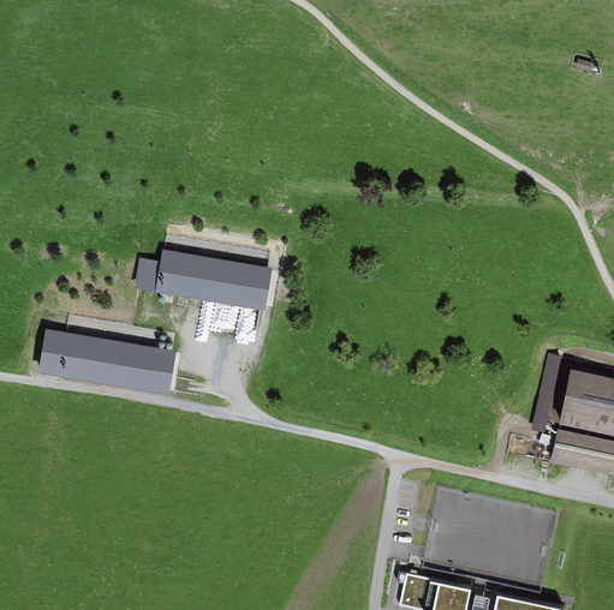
[(576,71),(591,76),(594,66),(578,61),(576,71)]
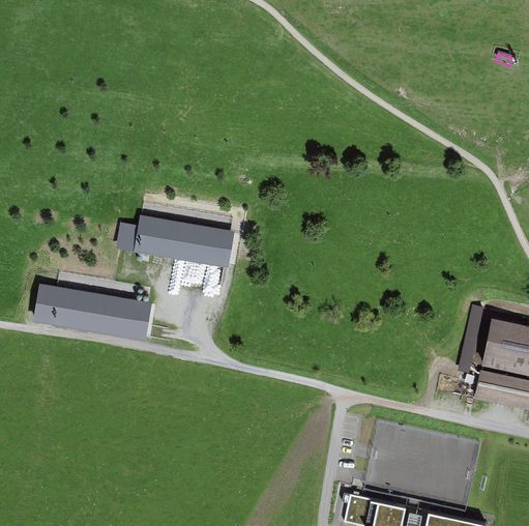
[(234,233),(140,216),(138,227),(134,252),(228,268),(234,233)]
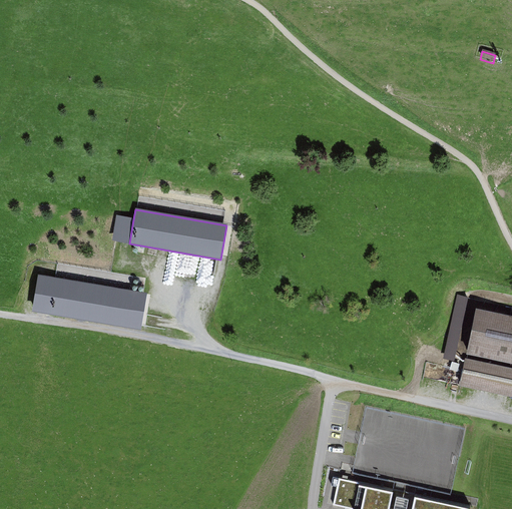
[(112,240),(129,243),(133,219),(116,216),(112,240)]
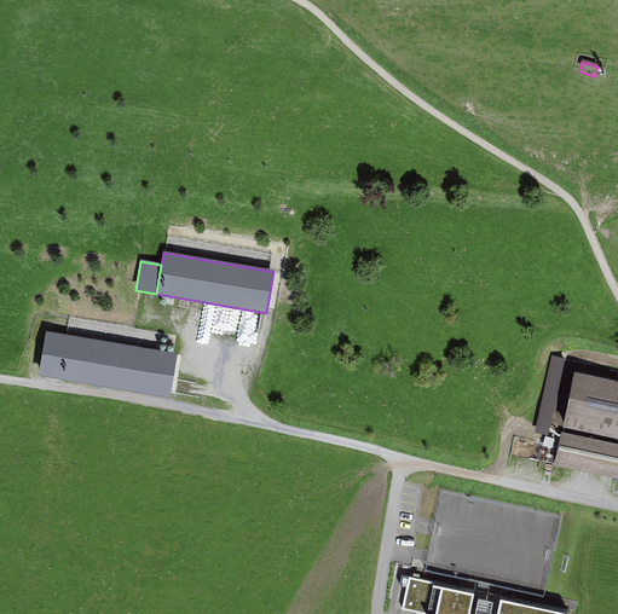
[(46,332),(39,376),(169,398),(177,355),(46,332)]
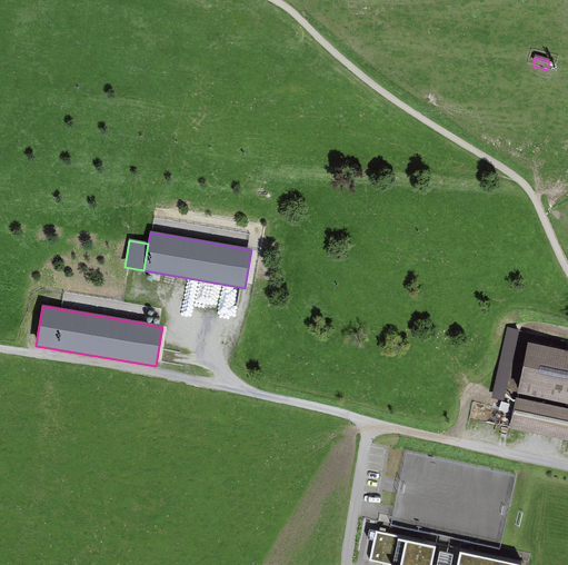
[(567,349),(528,342),(517,393),(567,403),(567,412),(515,400),(509,429),(567,442),(567,349)]
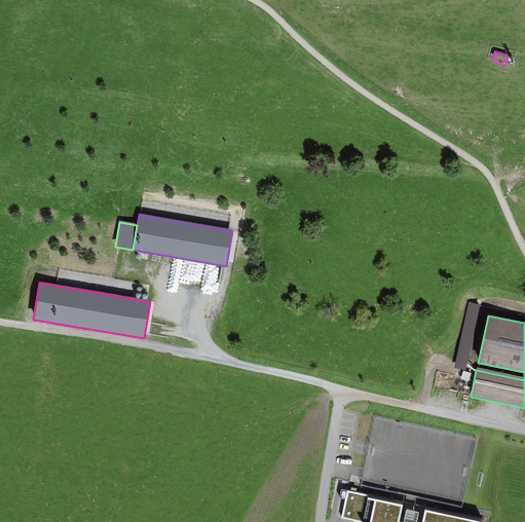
[(398,521),(402,505),(346,492),(341,520),(346,521),(482,521),(482,520),(424,508),(421,521),(398,521)]
